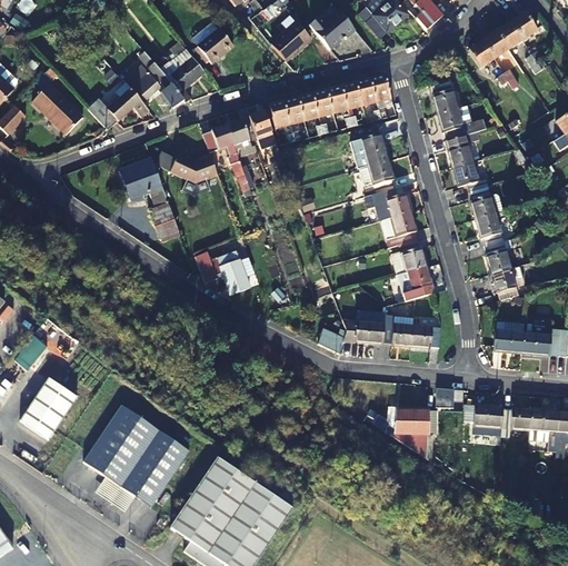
[(374,0),(372,1),(394,27),(409,13),(397,0),(374,0)]
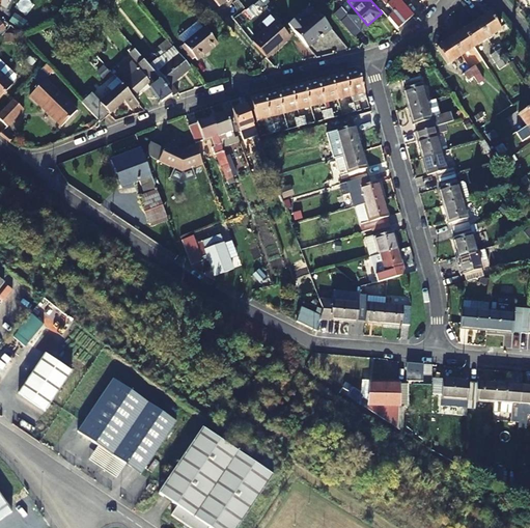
[(377,0),(375,1),(399,28),(414,15),(401,0),(377,0)]
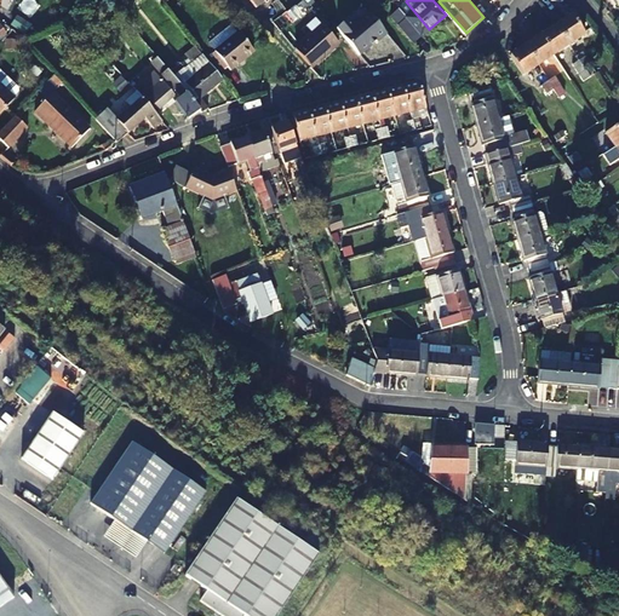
[(406,1),(400,6),(423,34),(429,29),(406,1)]
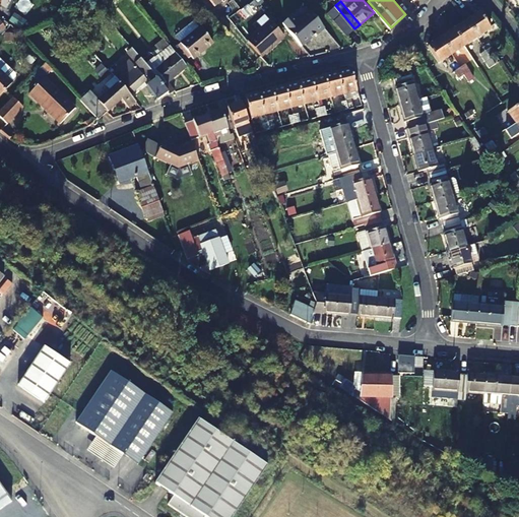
[(325,25),(311,9),(298,20),(293,14),(284,22),(303,45),(317,31),(318,33),(325,25)]
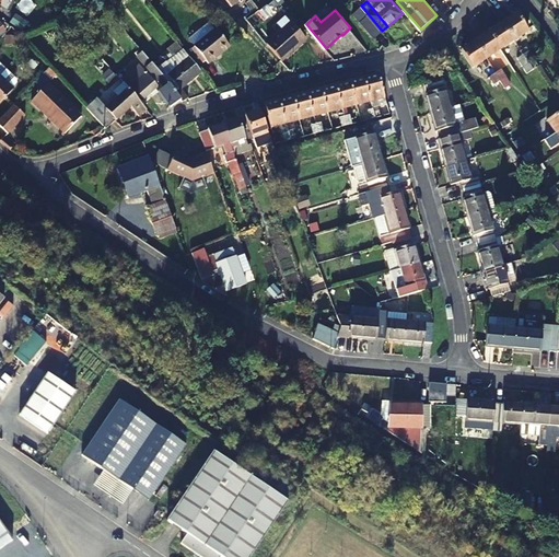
[(30,19),(18,11),(13,19),(24,26),(30,19)]
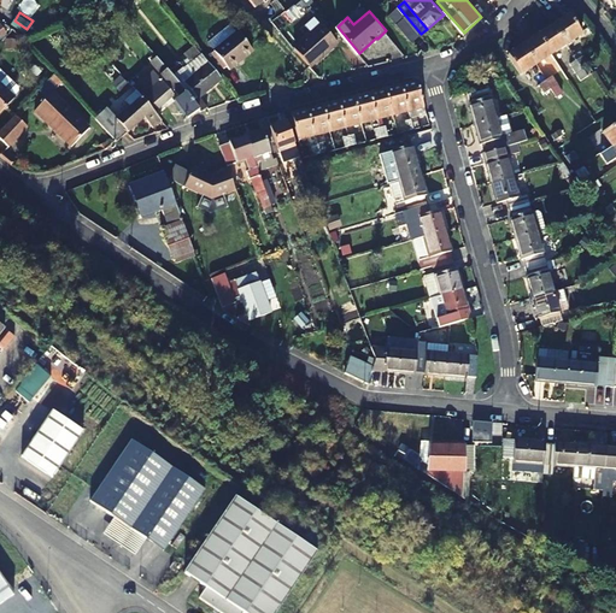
[(524,43),(510,53),(523,72),(538,63),(553,52),(568,42),(584,33),(570,12),(555,23),(540,33),(524,43)]
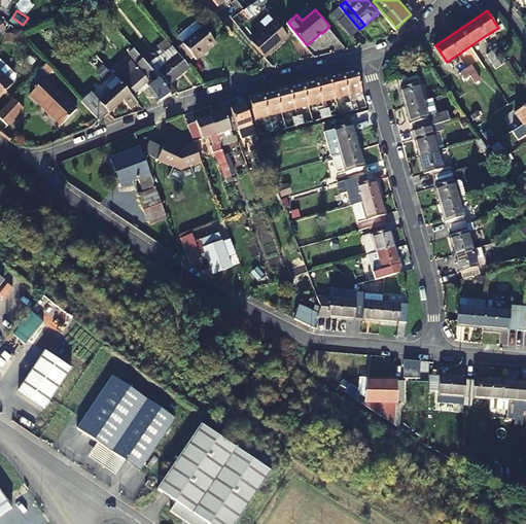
[(251,39),(266,56),(289,35),(275,19),(251,39)]
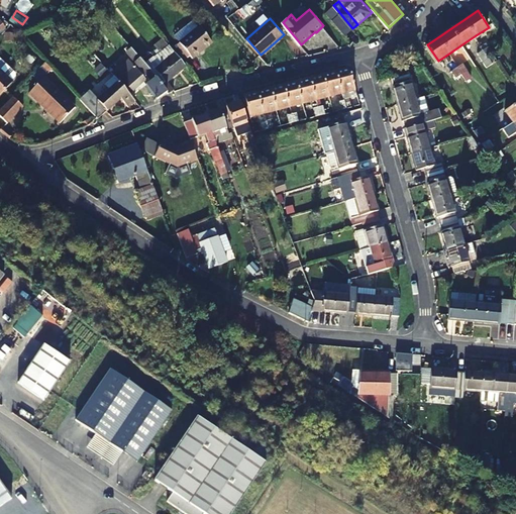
[(213,41),(199,25),(180,41),(194,58),(213,41)]
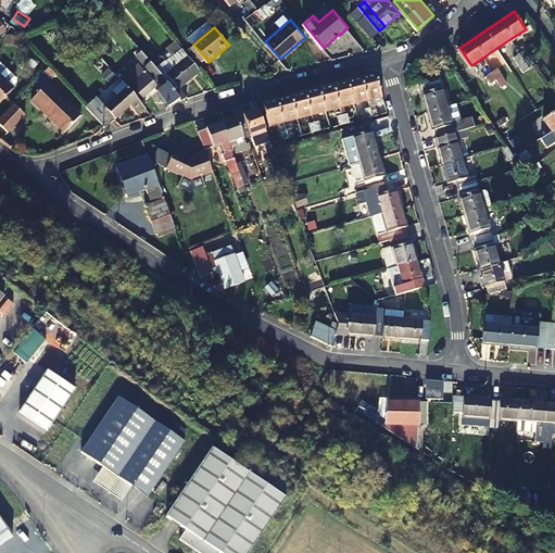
[(201,71),(183,47),(171,58),(165,61),(162,57),(154,63),(159,68),(168,82),(181,97),(183,99),(188,95),(181,87),(201,71)]
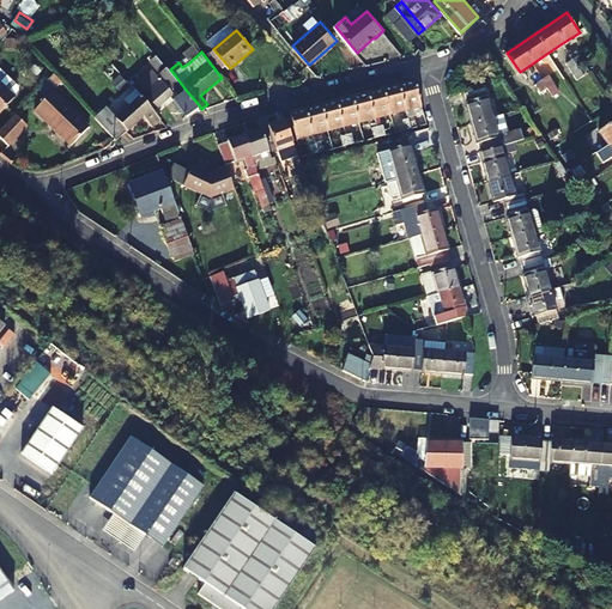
[(188,116),(200,107),(186,90),(175,75),(170,69),(156,54),(151,59),(180,93),(174,98),(188,116)]
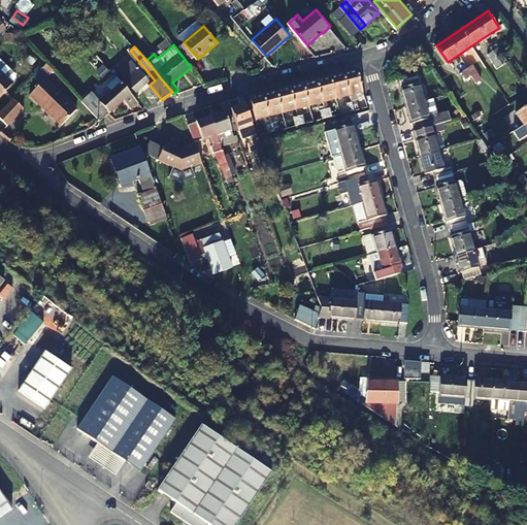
[(499,57),(505,54),(500,46),(495,50),(490,53),(494,61),(499,57)]
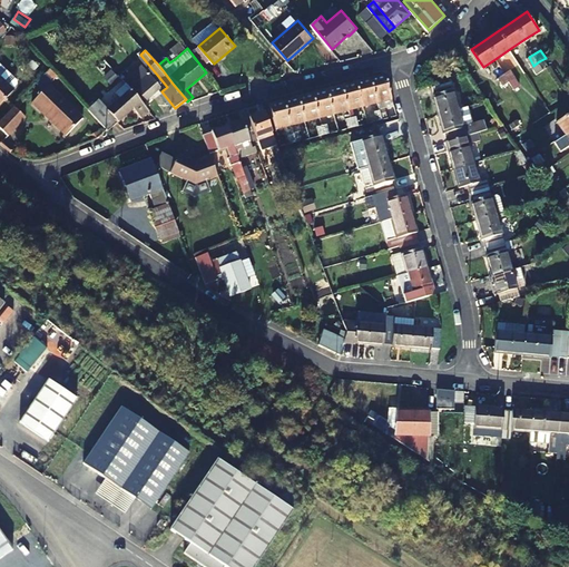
[(113,66),(106,58),(96,67),(101,72),(102,71),(105,74),(113,66)]
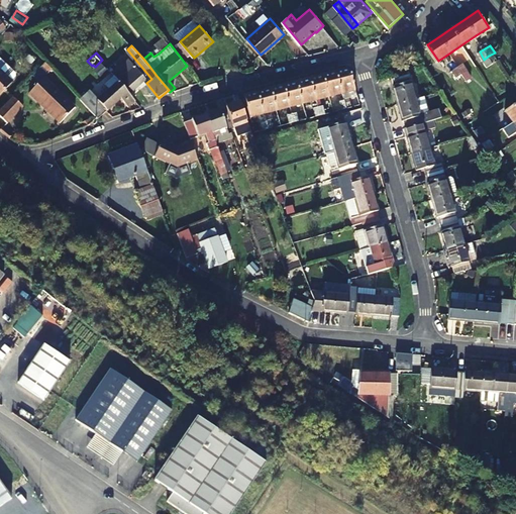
[(0,93),(14,78),(13,77),(6,70),(12,65),(1,55),(0,54),(0,93)]
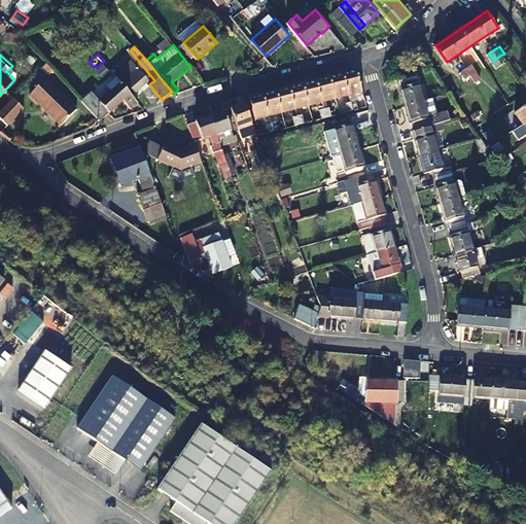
[(472,74),(478,71),(472,64),(467,67),(462,70),(467,77),(472,74)]
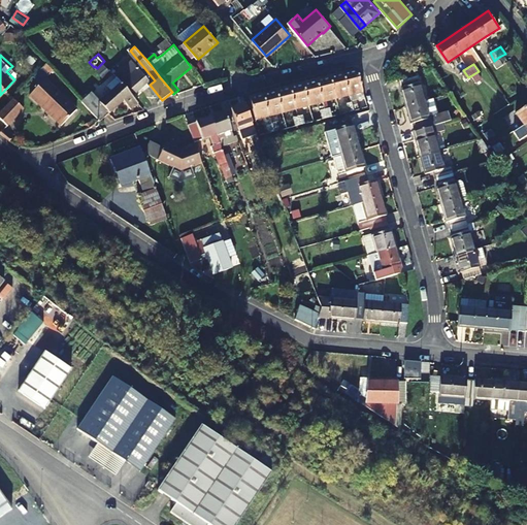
[(18,71),(12,66),(6,71),(13,78),(18,74),(18,71)]
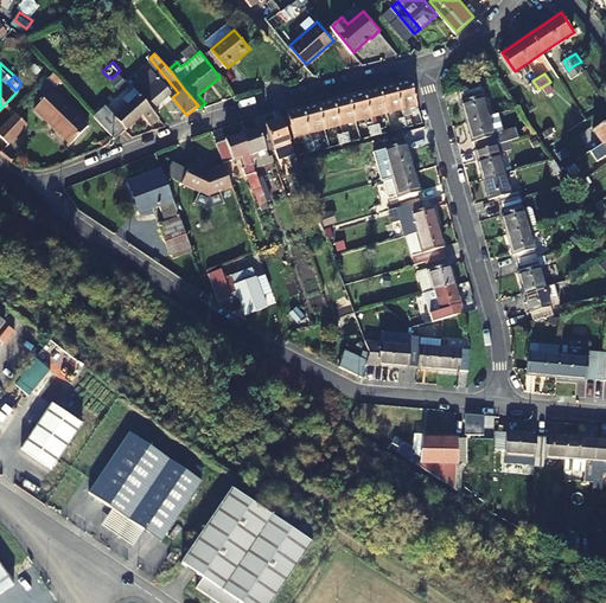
[(158,77),(147,85),(140,91),(154,107),(172,90),(159,76),(158,77)]
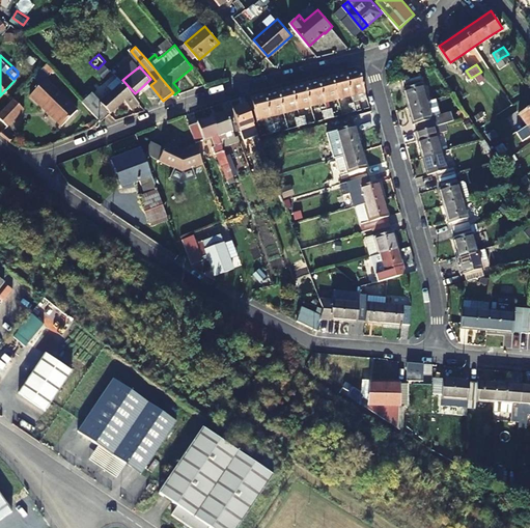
[(346,72),(353,94),(366,90),(360,67),(346,72)]
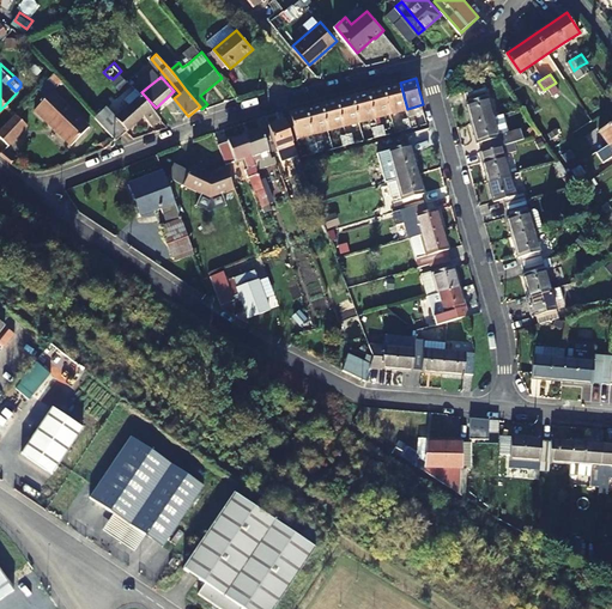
[(386,86),(392,113),(407,109),(400,83),(386,86)]
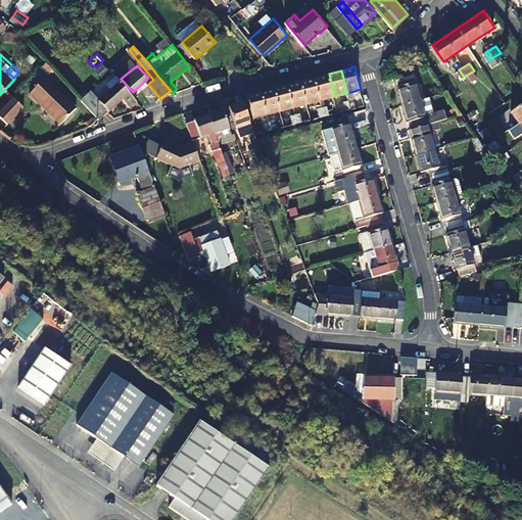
[(316,78),(321,100),(334,96),(329,74),(316,78)]
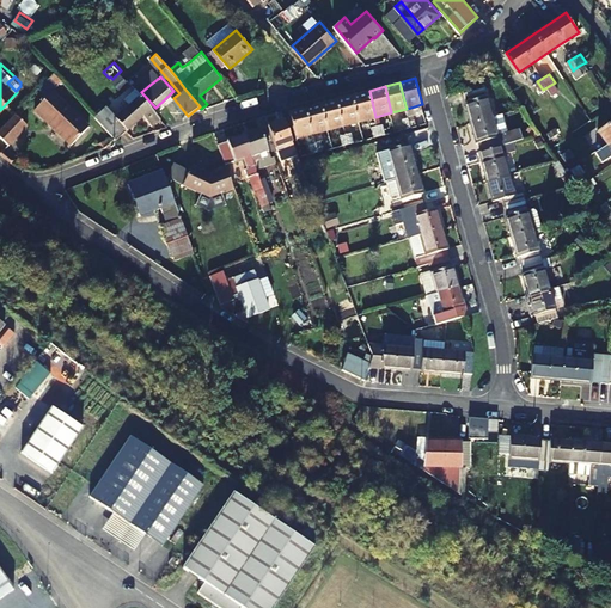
[(494,115),(486,86),(465,92),(468,100),(465,100),(471,122),(494,115)]
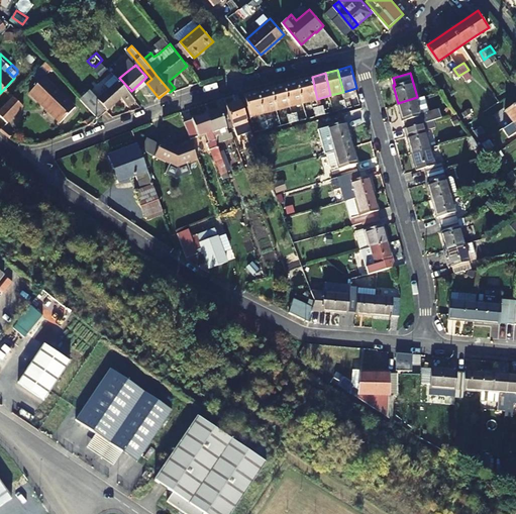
[(30,90),(61,120),(77,104),(45,74),(30,90)]
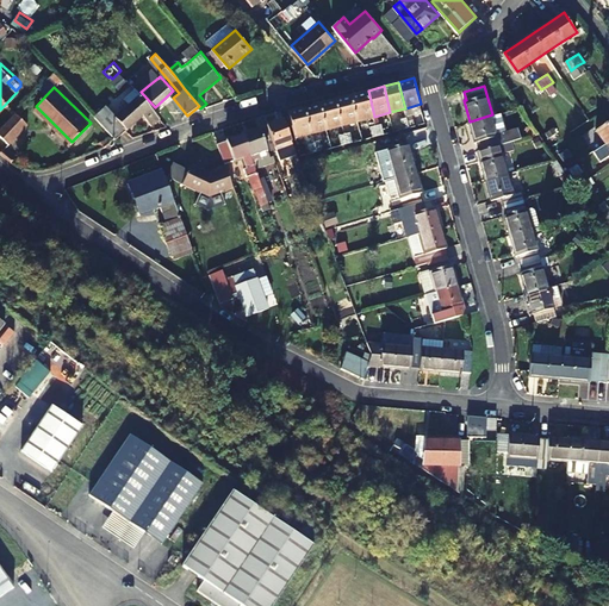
[(143,114),(151,125),(161,117),(136,88),(124,98),(131,105),(118,117),(107,105),(95,116),(116,138),(143,114)]
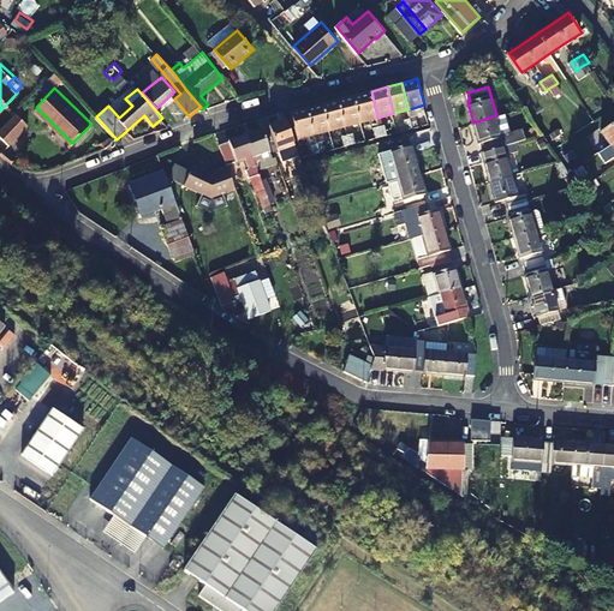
[(356,95),(363,121),(377,118),(371,91),(356,95)]
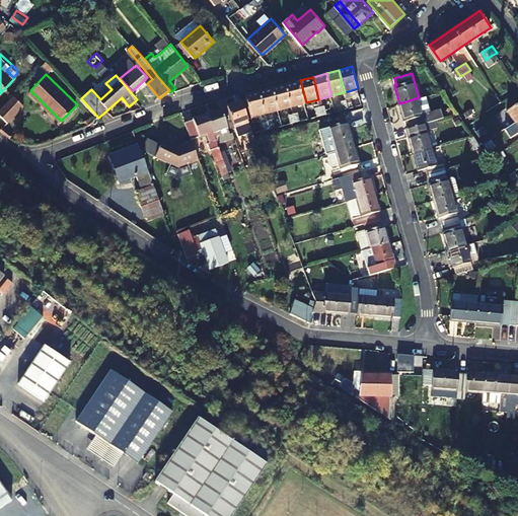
[(287,84),(292,105),(306,102),(300,80),(287,84)]
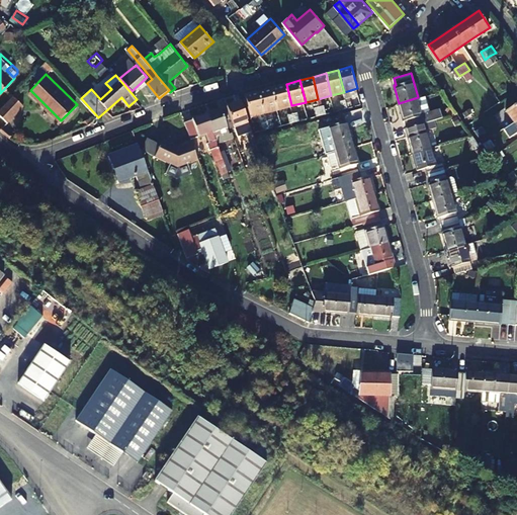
[(272,87),(278,109),(291,105),(286,84),(272,87)]
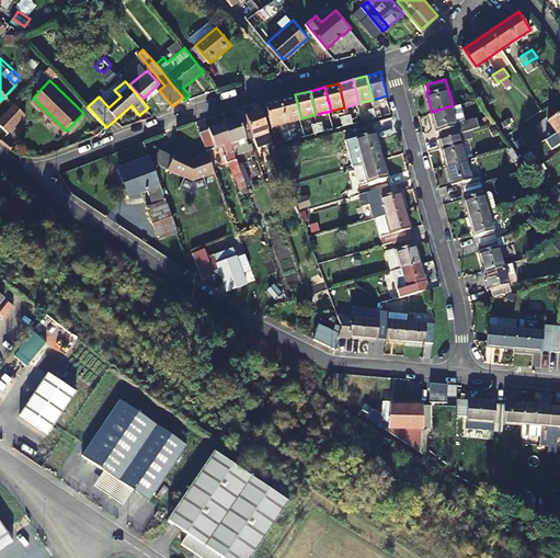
[(282,99),(287,122),(301,118),(295,94),(282,99)]
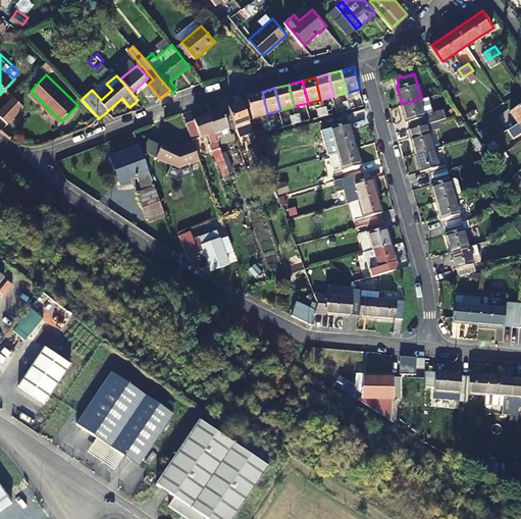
[(262,92),(248,95),(254,117),(267,113),(262,92)]
